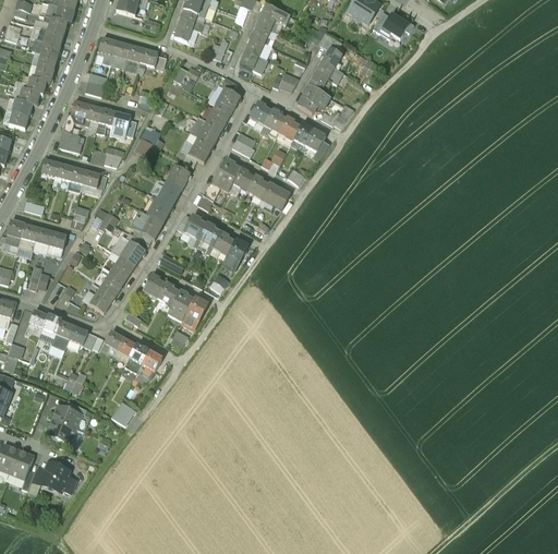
[(32,2),(22,0),(17,0),(15,7),(27,10),(28,10),(32,2)]
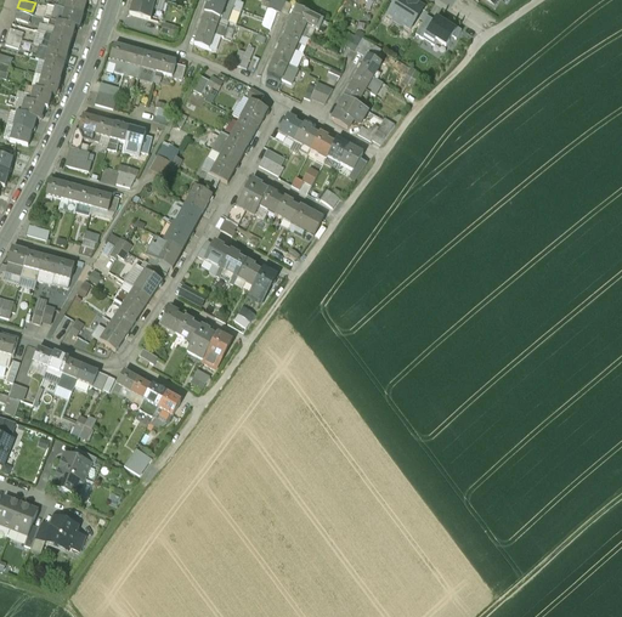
[(67,0),(66,6),(83,11),(85,0),(67,0)]
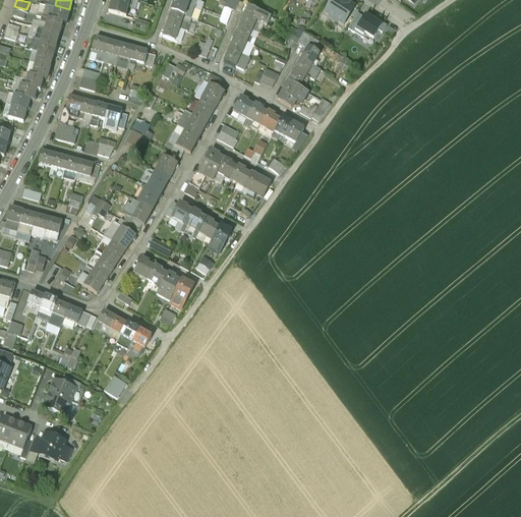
[(111,0),(108,9),(125,14),(128,5),(135,7),(138,0),(111,0)]
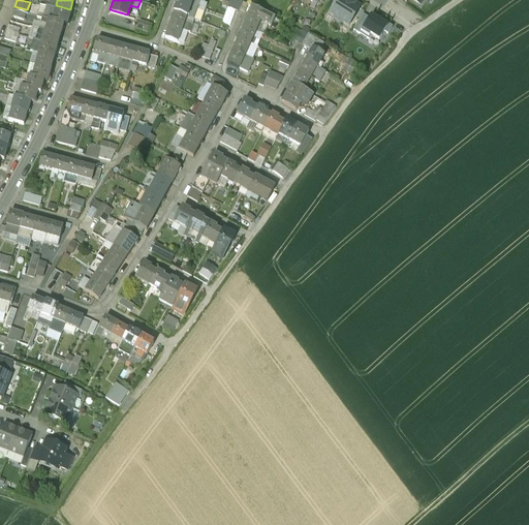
[(191,1),(188,0),(178,0),(174,9),(186,14),(191,1)]
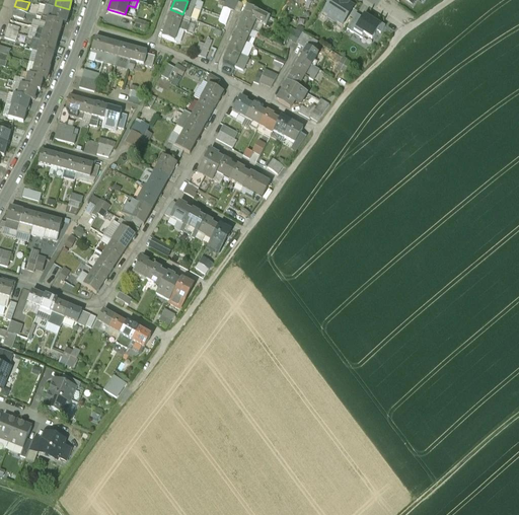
[(329,0),(323,9),(328,12),(327,14),(336,19),(337,17),(342,21),(353,4),(347,0),(329,0)]
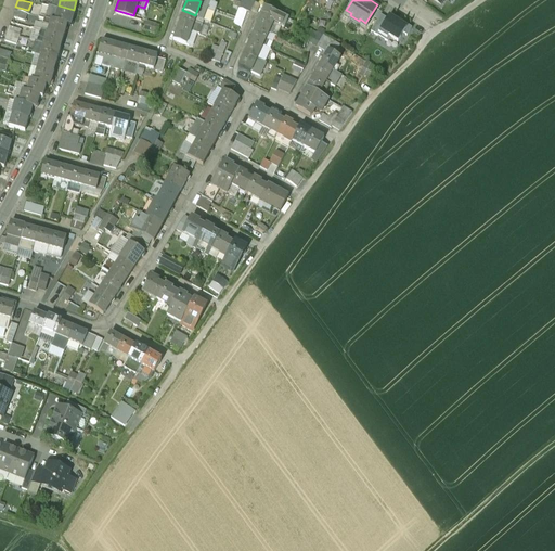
[(59,5),(49,3),(46,15),(66,21),(71,22),(74,10),(59,5)]
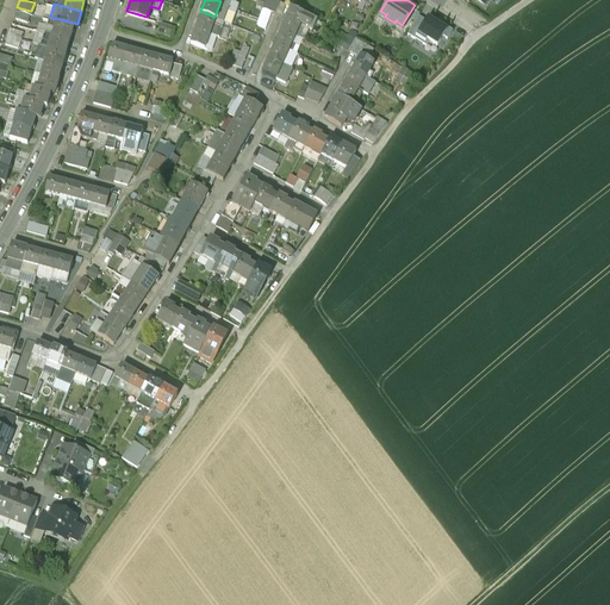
[(291,5),(281,26),(296,32),(300,22),(309,25),(312,16),(291,5)]
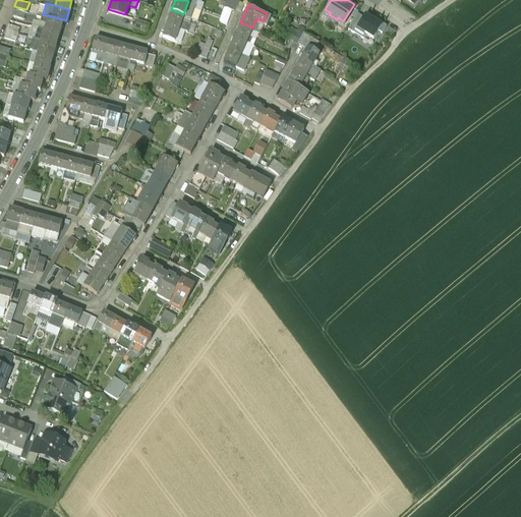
[(25,9),(14,6),(12,13),(23,16),(25,9)]
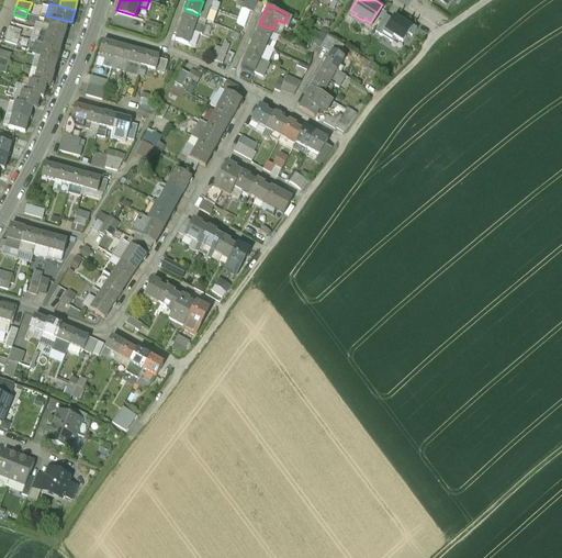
[(198,15),(184,10),(180,23),(193,29),(198,15)]
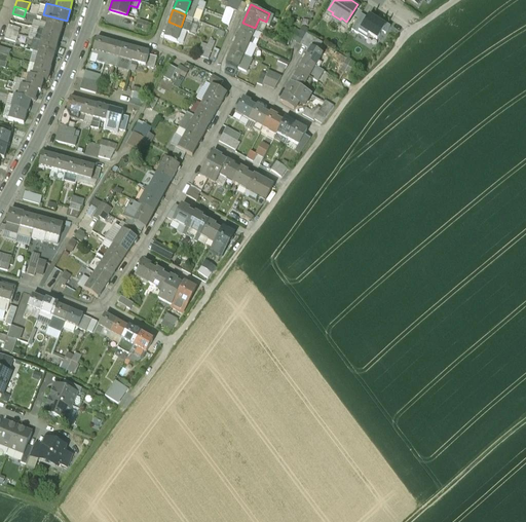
[(359,28),(367,14),(361,10),(351,26),(358,30),(359,28)]
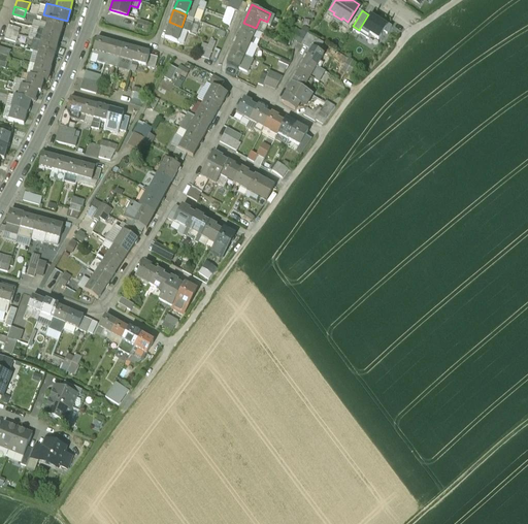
[(368,14),(360,28),(359,30),(368,36),(371,32),(378,36),(384,28),(387,30),(392,23),(381,15),(380,18),(376,15),(377,13),(371,10),(368,14)]
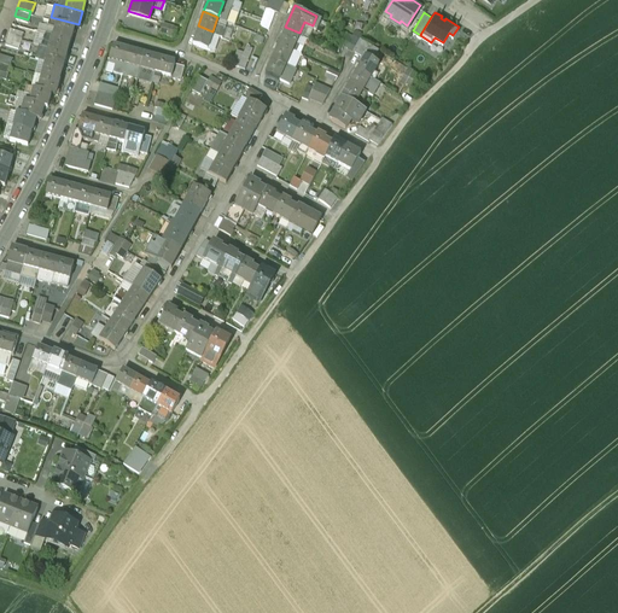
[(74,23),(51,17),(50,17),(47,23),(56,25),(53,33),(70,38),(74,23)]
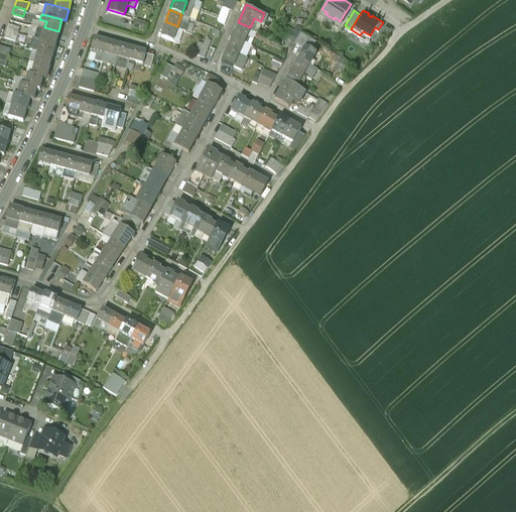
[(145,19),(136,17),(133,24),(143,27),(145,19)]
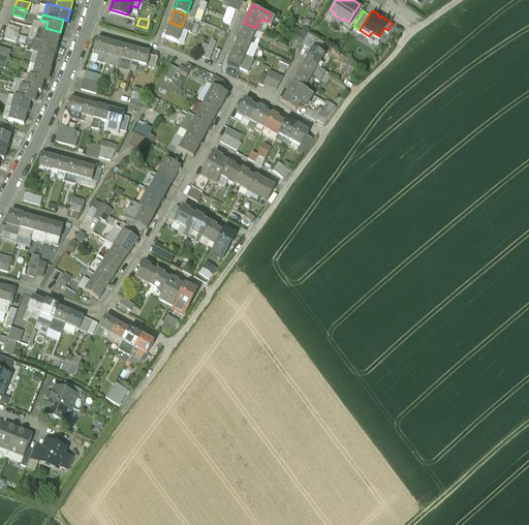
[(20,25),(8,22),(6,28),(18,32),(20,25)]
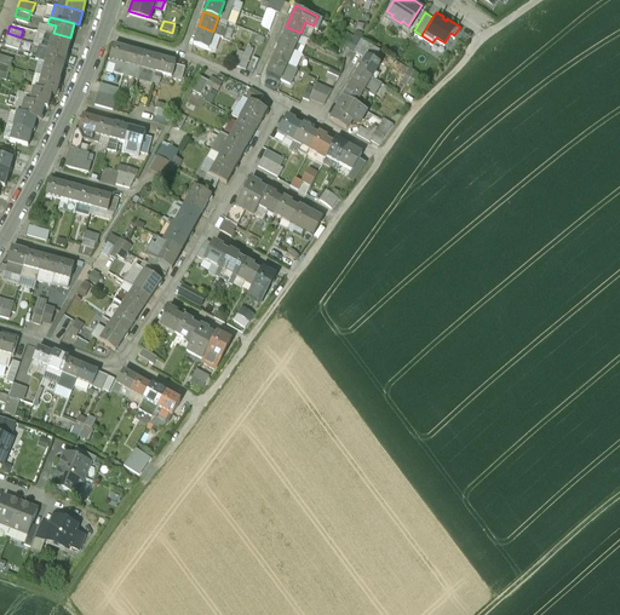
[(213,32),(199,26),(194,41),(207,46),(213,32)]
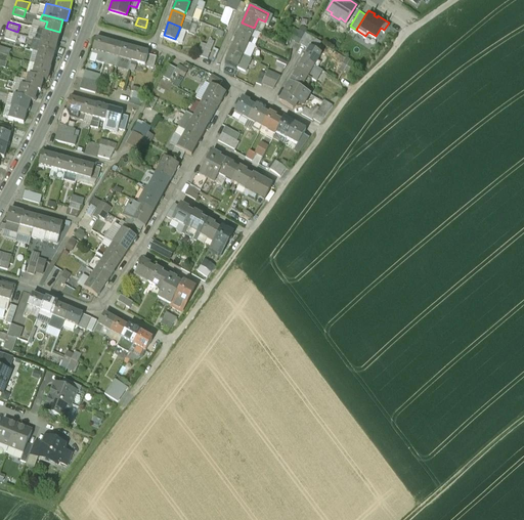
[(254,28),(242,23),(236,35),(248,40),(254,28)]
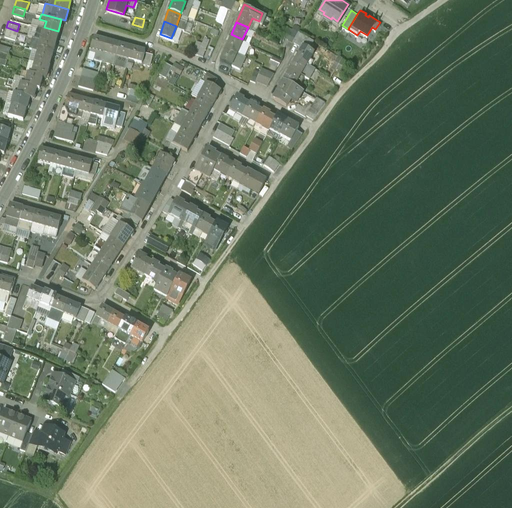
[(282,26),(278,33),(283,35),(286,28),(282,26)]
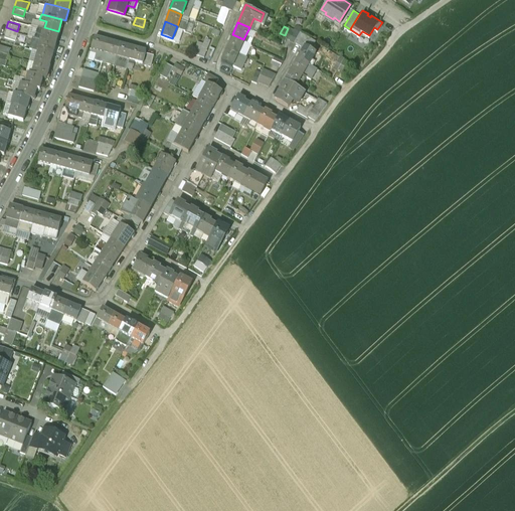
[(17,31),(6,27),(4,34),(15,38),(17,31)]
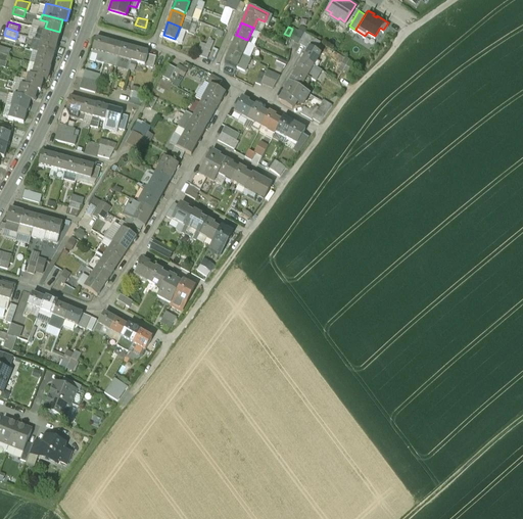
[(59,32),(45,28),(42,39),(56,43),(59,32)]
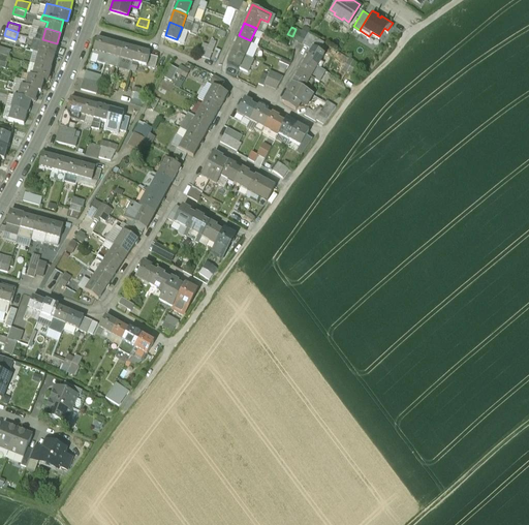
[(318,37),(308,31),(302,42),(310,47),(311,44),(312,45),(313,45),(318,37)]
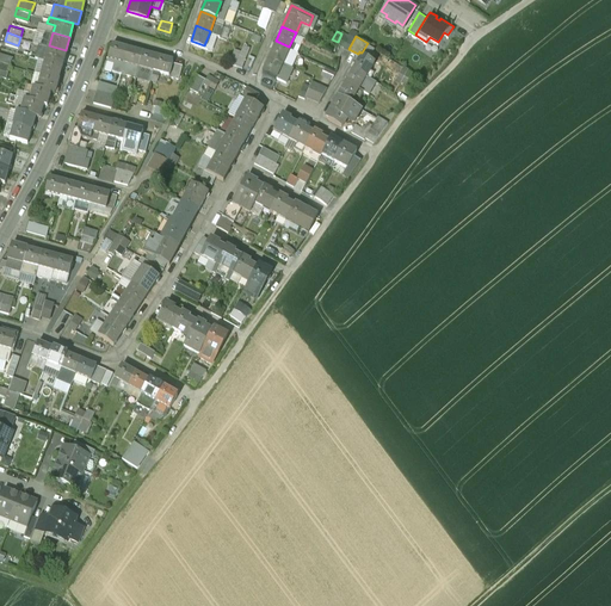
[(127,45),(112,41),(107,59),(113,61),(112,68),(121,70),(127,45)]
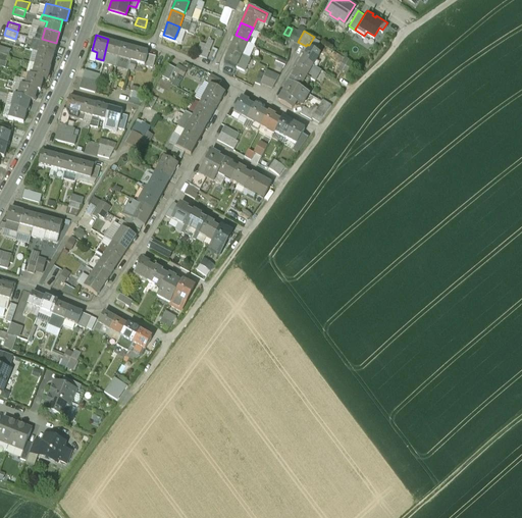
[(247,40),(236,35),(229,47),(248,55),(254,43),(247,40)]
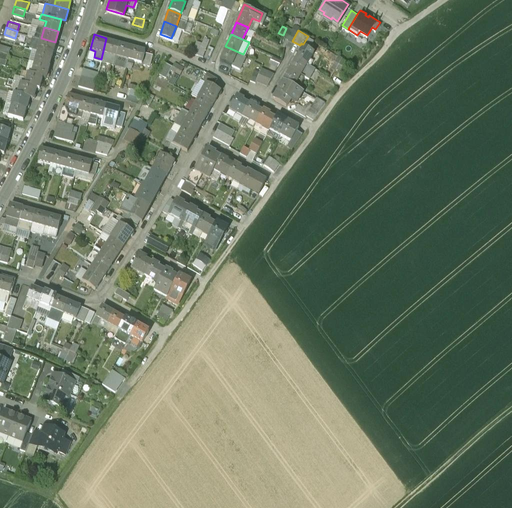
[(55,42),(41,38),(38,49),(52,53),(55,42)]
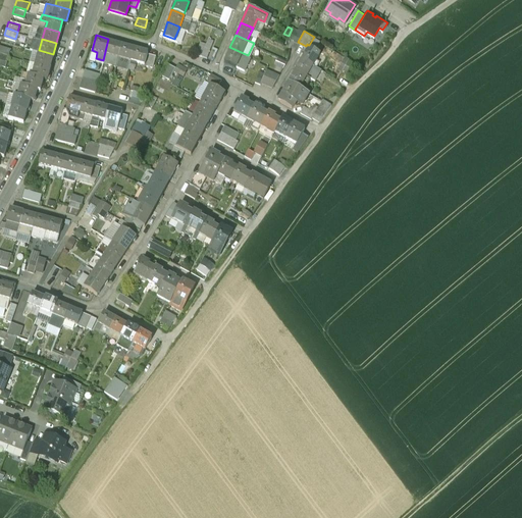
[(121,42),(108,39),(103,60),(115,63),(117,54),(118,54),(121,42)]
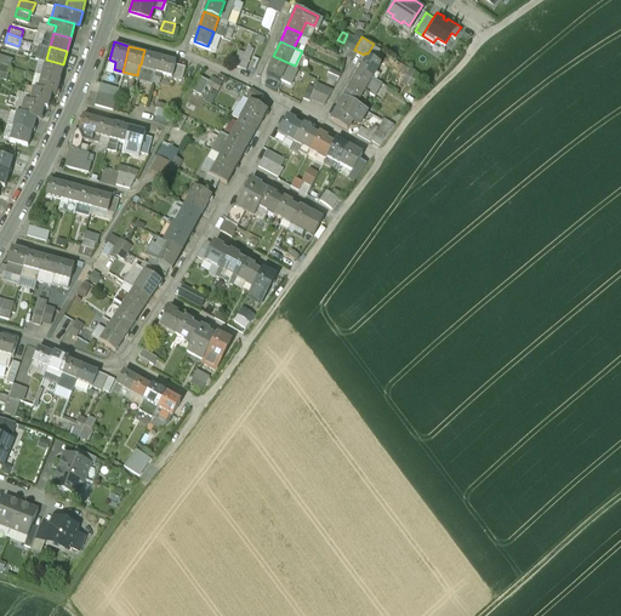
[(238,47),(233,61),(239,63),(245,49),(238,47)]
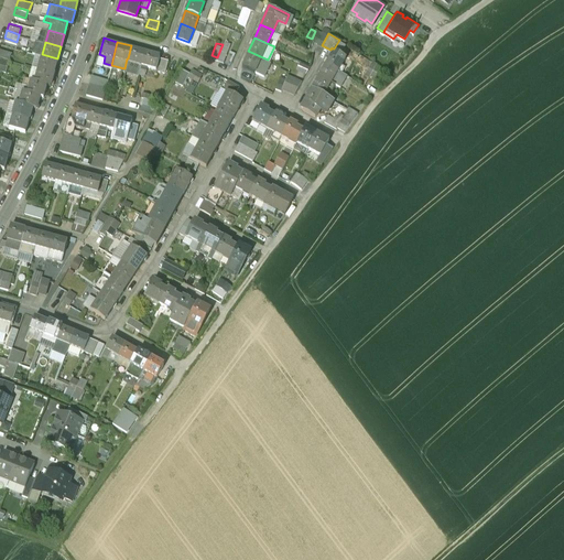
[(223,44),(217,57),(224,60),(228,46),(223,44)]
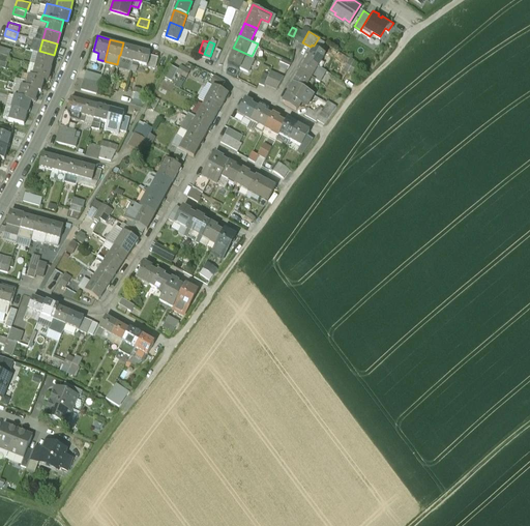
[(136,46),(123,42),(120,55),(119,55),(117,64),(130,67),(133,59),(136,46)]
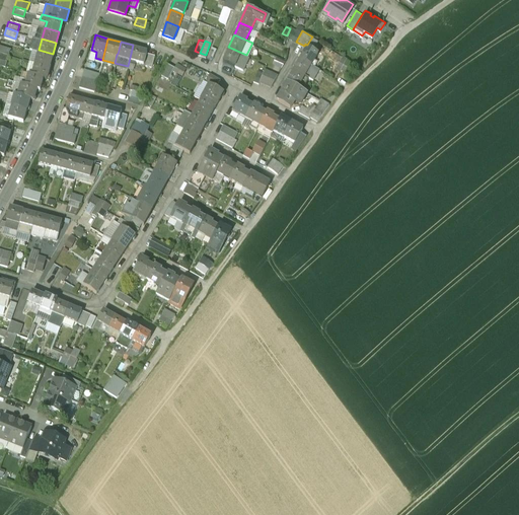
[(147,49),(133,45),(130,58),(143,61),(147,49)]
